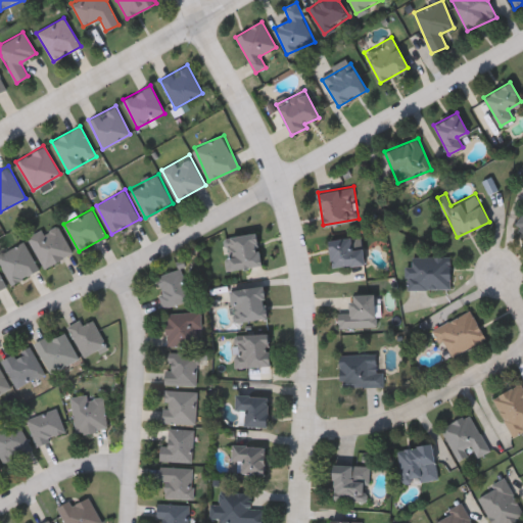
[(522,231),(513,224),(522,209),(522,231)]
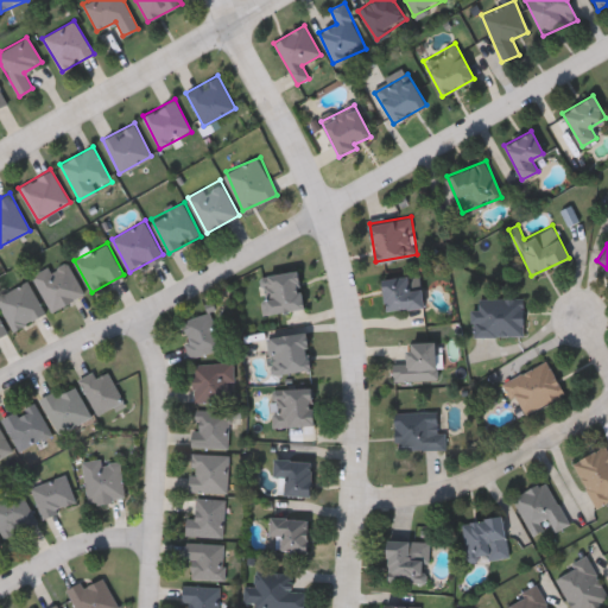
[(52,311),(33,276),(65,258),(86,293),(52,311)]
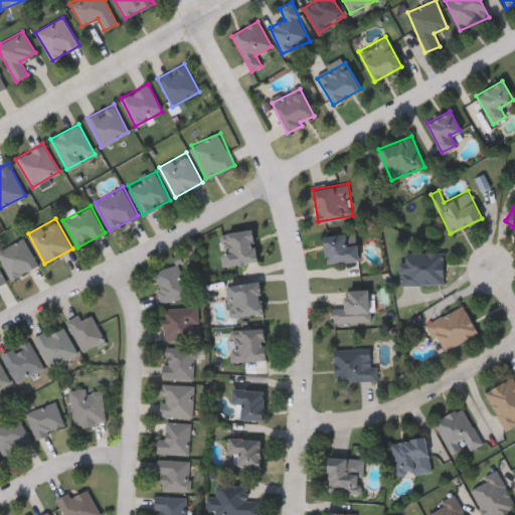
[(227,265),(222,233),(253,228),(258,261),(227,265)]
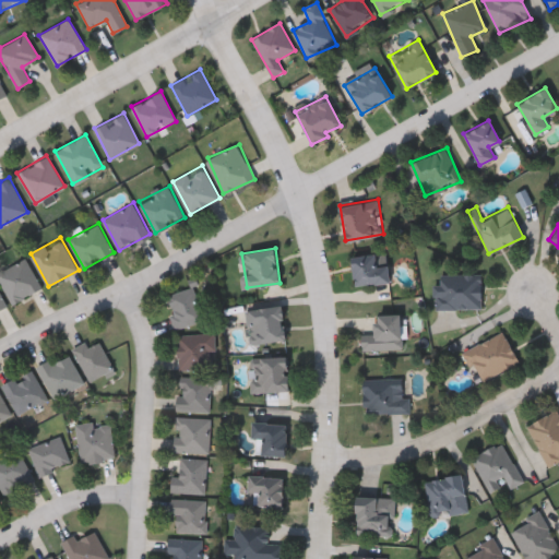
[(351,256),(385,251),(389,281),(354,285),(351,256)]
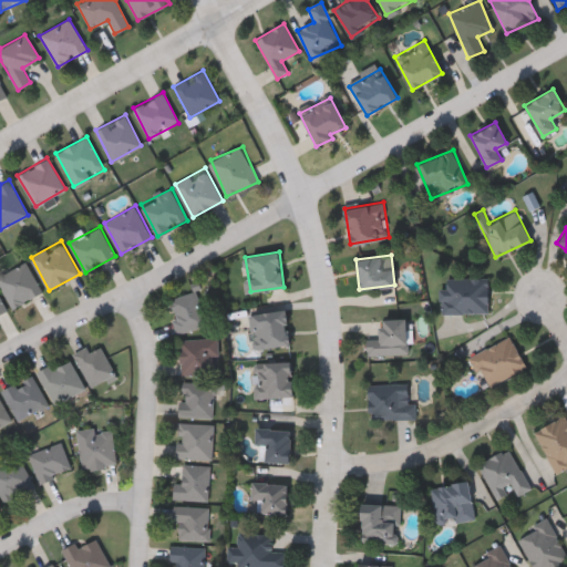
[(4,268),(34,268),(34,300),(4,300),(4,268)]
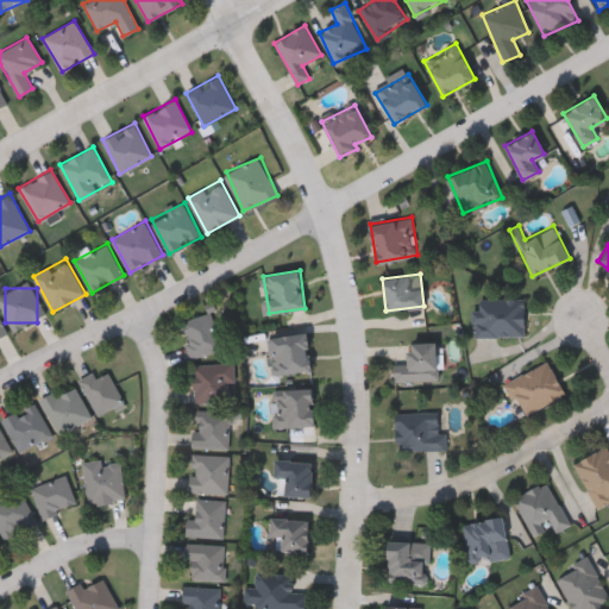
[(473,336),(473,297),(525,297),(525,336),(473,336)]
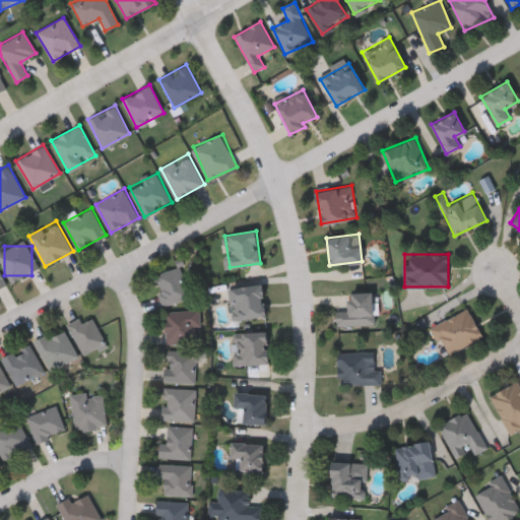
[(190,298),(164,306),(153,274),(180,266),(190,298)]
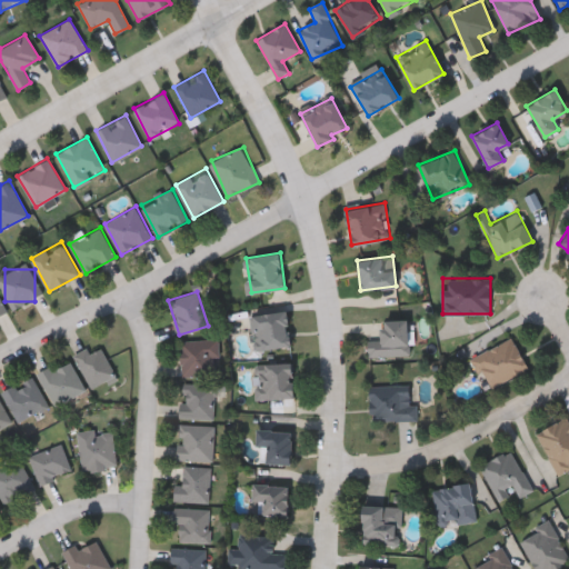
[(257,350),(251,315),(287,309),(293,345),(257,350)]
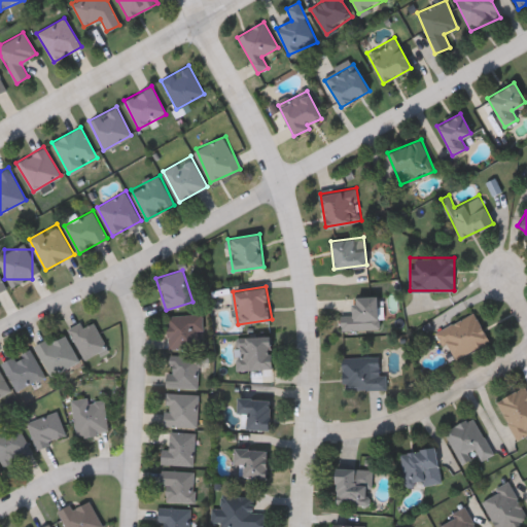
[(341,314),(353,314),(352,295),(378,295),(378,328),(341,329),(341,314)]
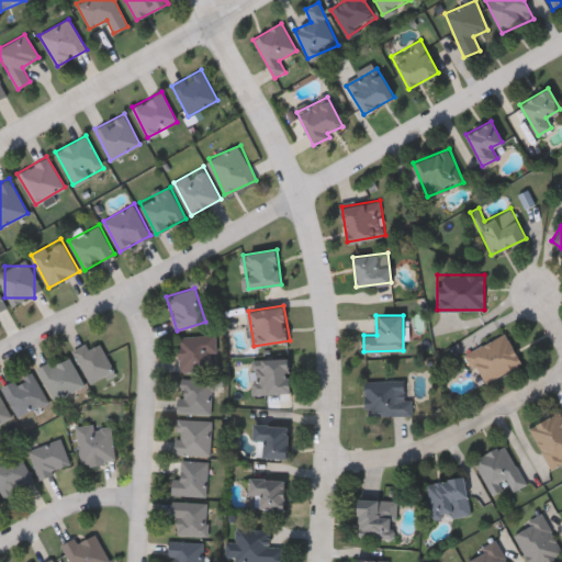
[(465,352),(506,332),(521,363),(481,384),(465,352)]
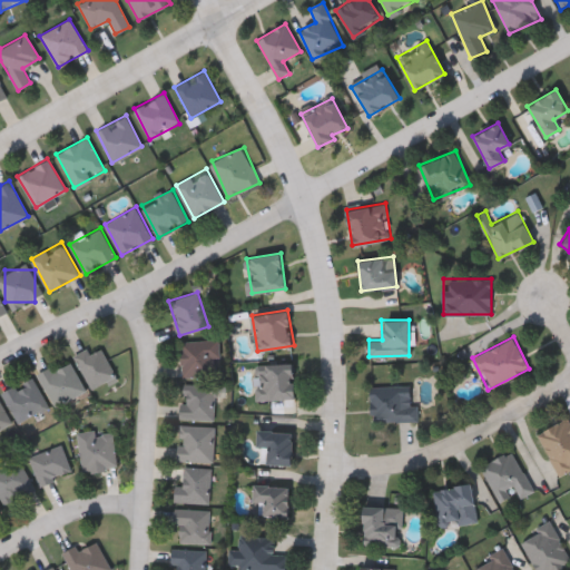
[(218,338),(220,375),(183,377),(182,341),(218,338)]
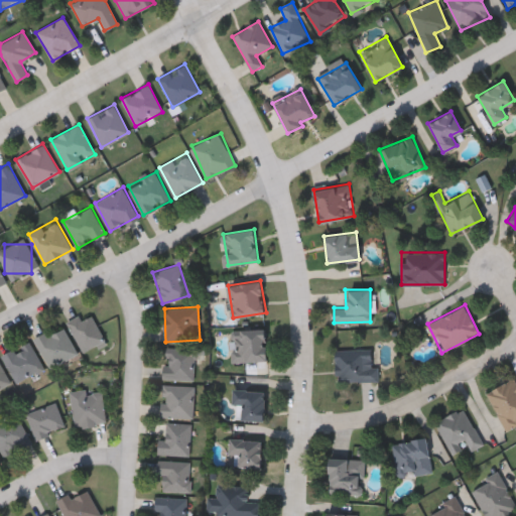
[(72,318),(97,313),(102,346),(78,350),(72,318)]
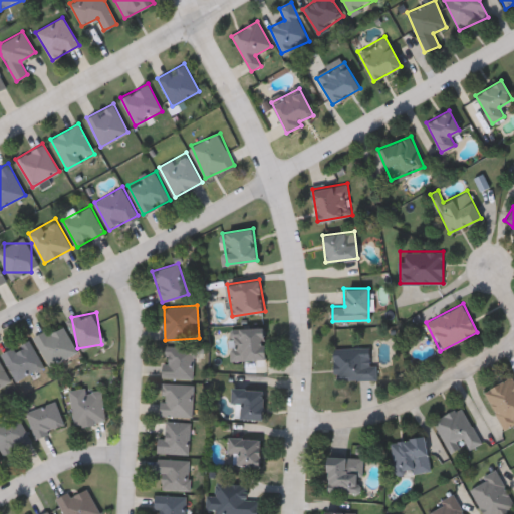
[(77,353),(48,366),(34,335),(64,323),(77,353)]
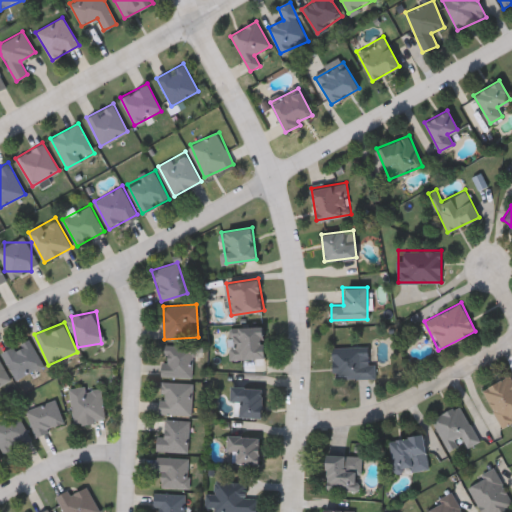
[(231,358),(231,326),(266,326),(266,358),(231,358)]
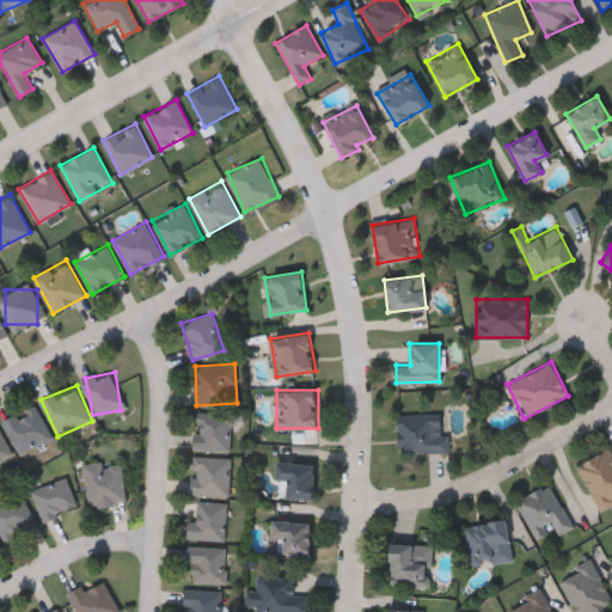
[(53,436),(20,454),(2,421),(35,404),(53,436)]
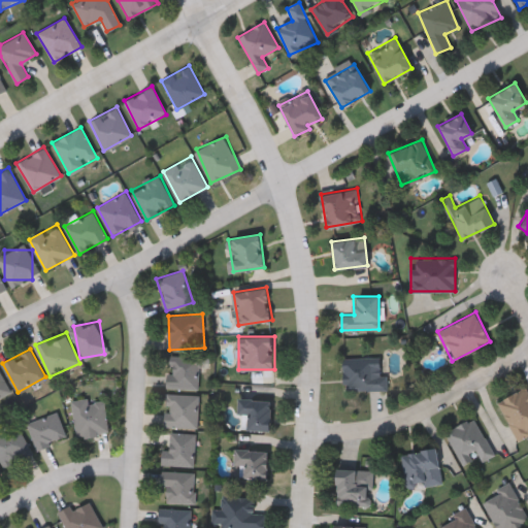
[(168,389),(169,356),(201,356),(200,389),(168,389)]
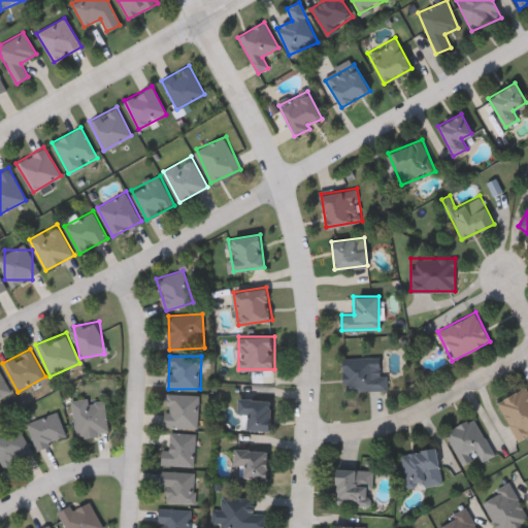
[(343,390),(343,357),(384,357),(384,390),(343,390)]
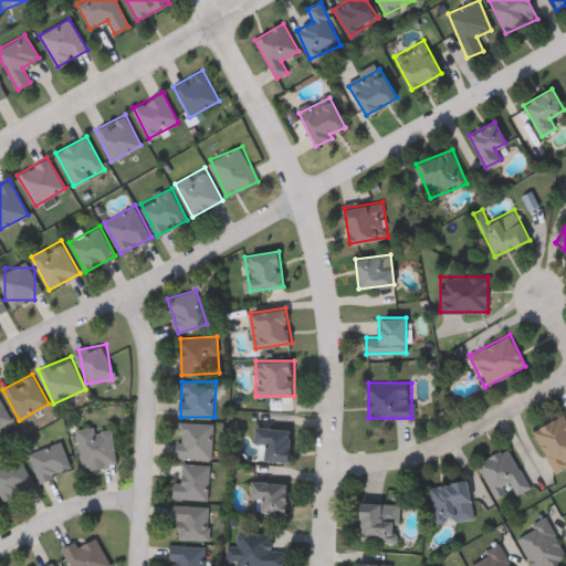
[(0,426),(0,398),(12,418),(0,426)]
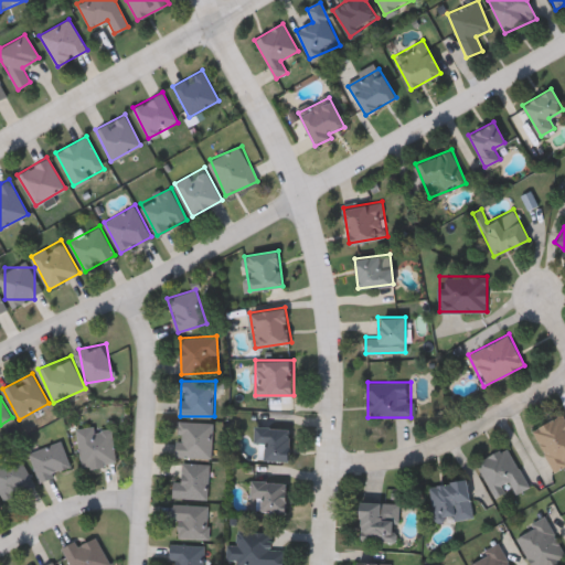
[(564,418),(564,464),(554,470),(532,429),(562,413),(564,418)]
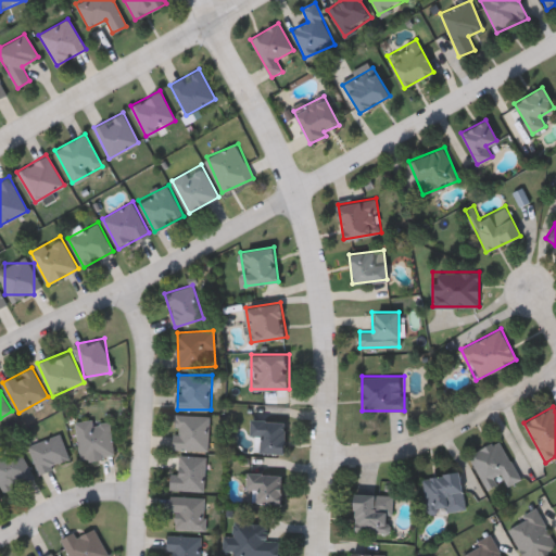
[(209,451),(174,449),(175,414),(211,416),(209,451)]
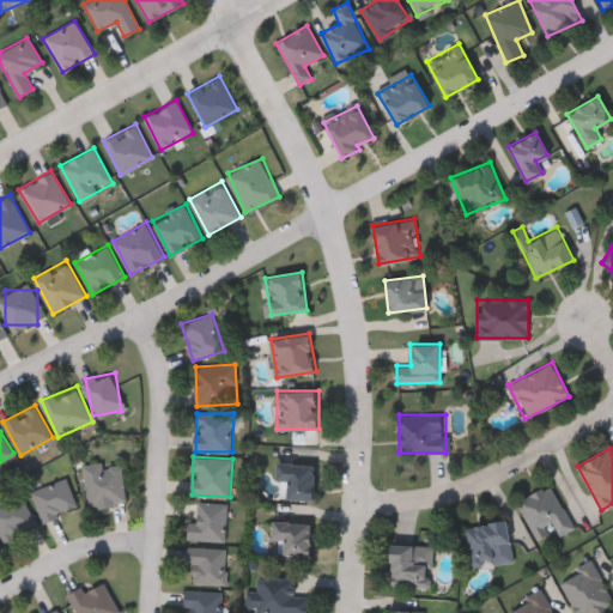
[(84,466),(121,460),(127,503),(90,508),(84,466)]
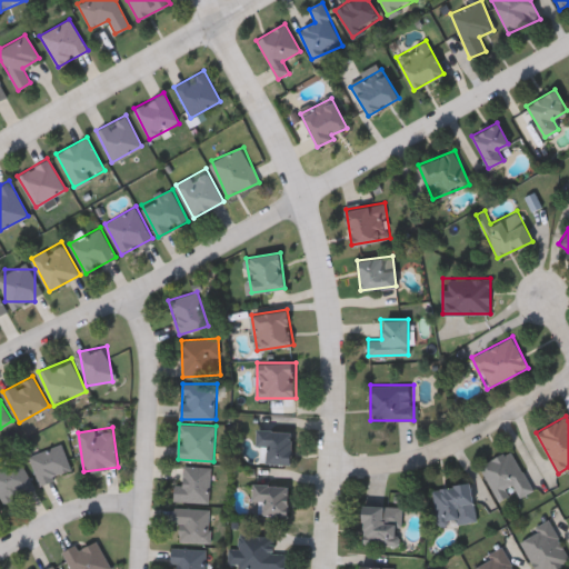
[(267,447),(257,447),(257,430),(292,430),(292,463),(267,463),(267,447)]
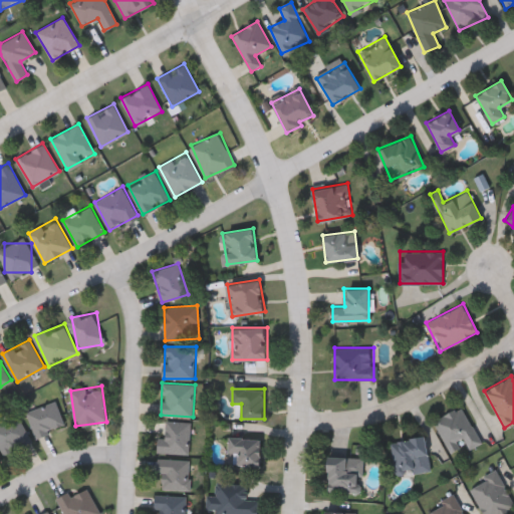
[(37,437),(26,412),(55,400),(65,426),(37,437)]
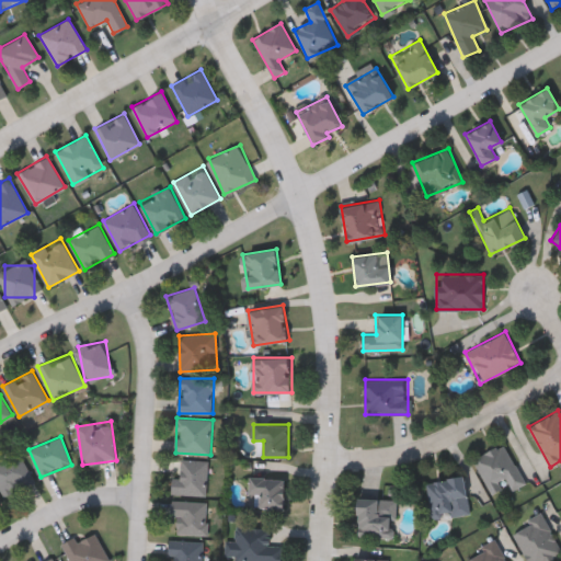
[(491,494),(474,456),(506,443),(524,483),(511,490),(508,487),(491,494)]
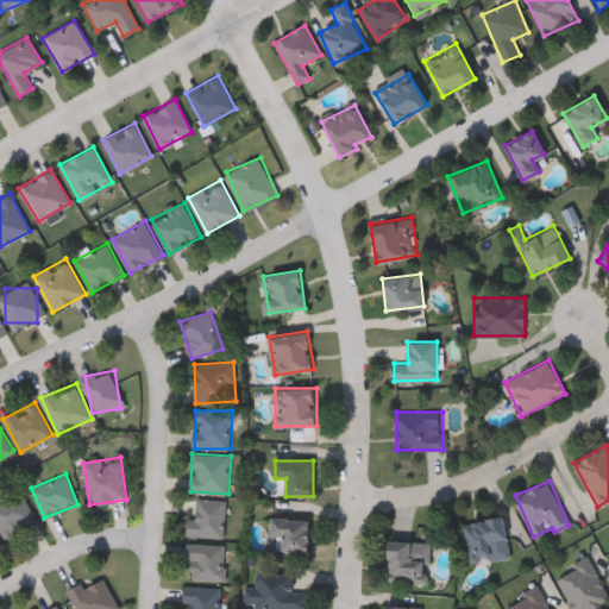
[(5,539),(0,529),(0,501),(22,490),(37,522),(5,539)]
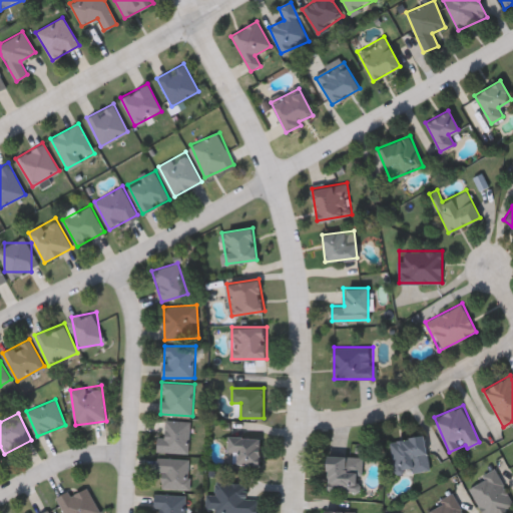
[(157,452),(158,437),(165,437),(165,420),(190,421),(189,453),(157,452)]
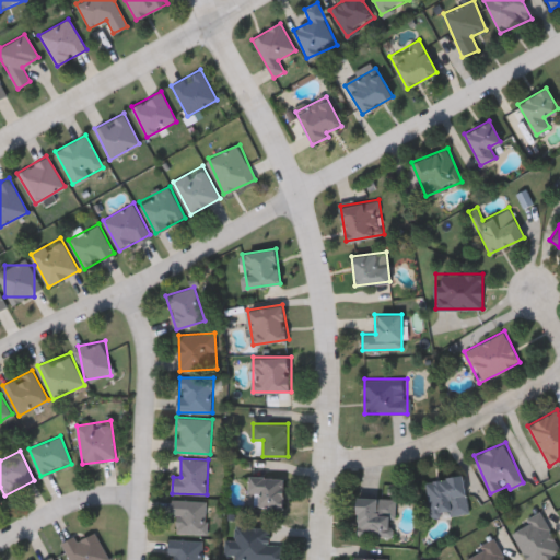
[(468,511),(432,516),(426,480),(463,475),(468,511)]
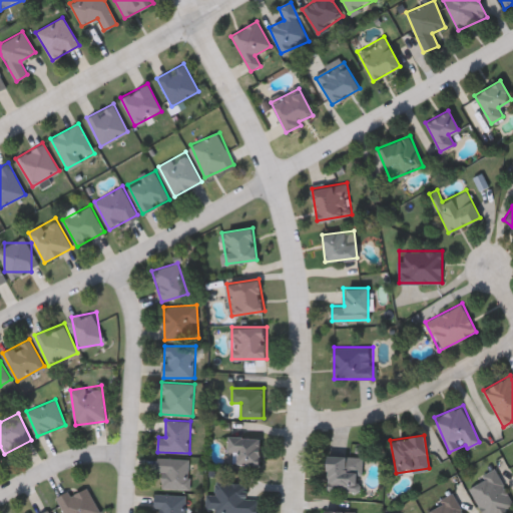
[(261,437),(261,464),(229,464),(229,437),(261,437)]
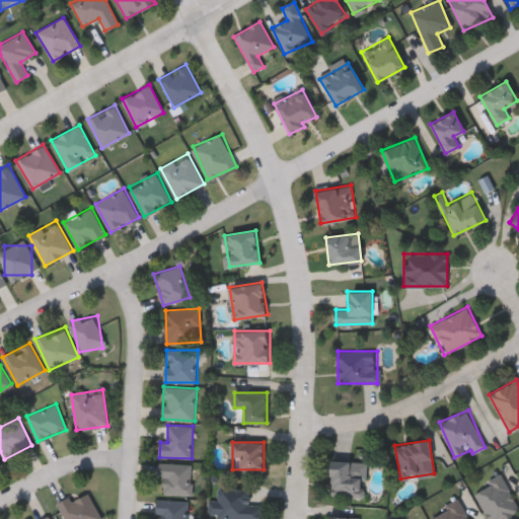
[(366,497),(330,497),(330,461),(366,461),(366,497)]
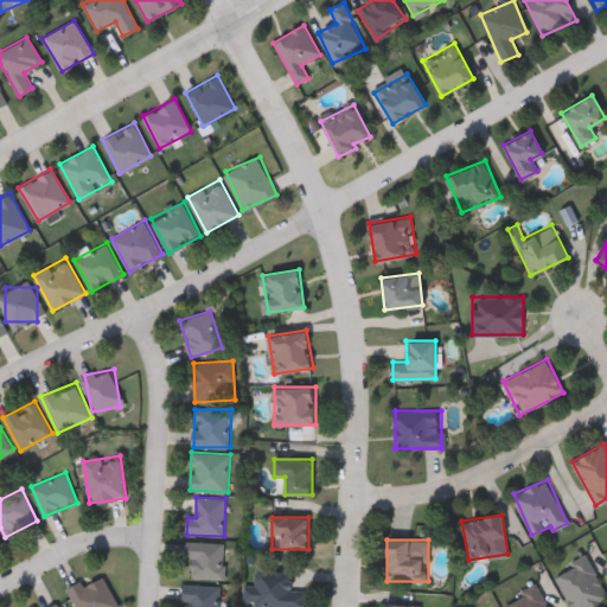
[(225,542),(225,577),(187,577),(187,542),(225,542)]
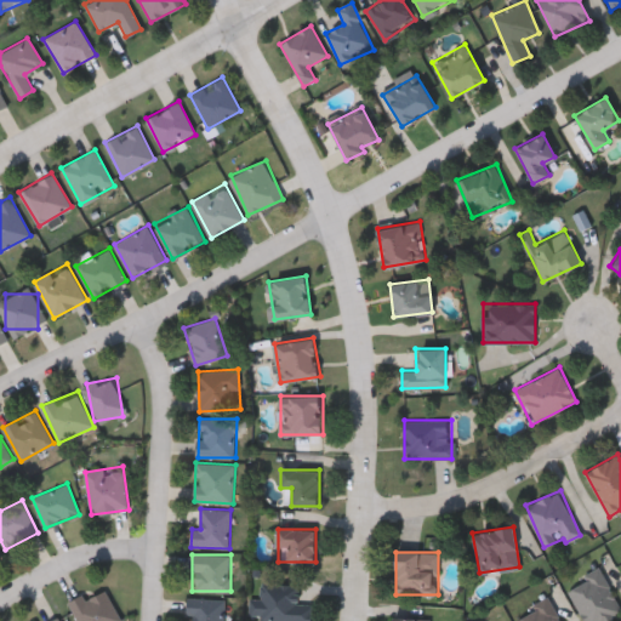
[(620,608),(620,611),(602,620),(584,620),(565,585),(600,567),(620,608)]
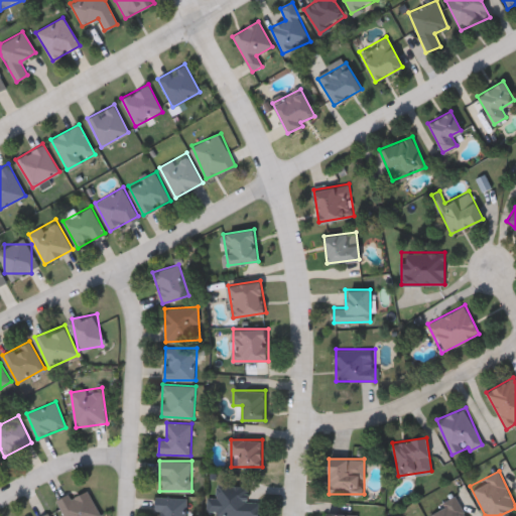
[(260,515),(237,515),(214,515),(215,484),(250,485),(249,501),(261,502),(260,515)]
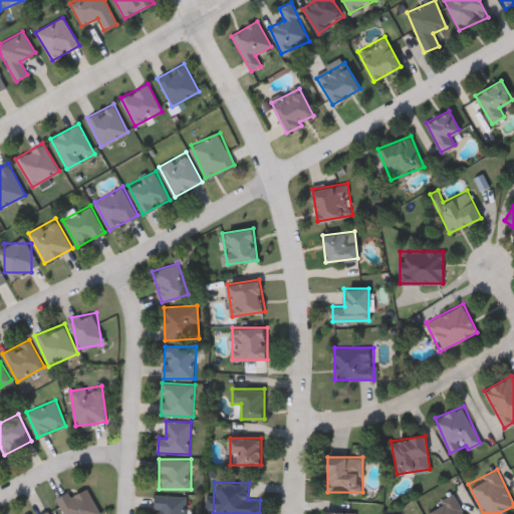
[(65,513),(57,498),(69,491),(71,496),(87,487),(101,513),(99,513),(65,513)]
